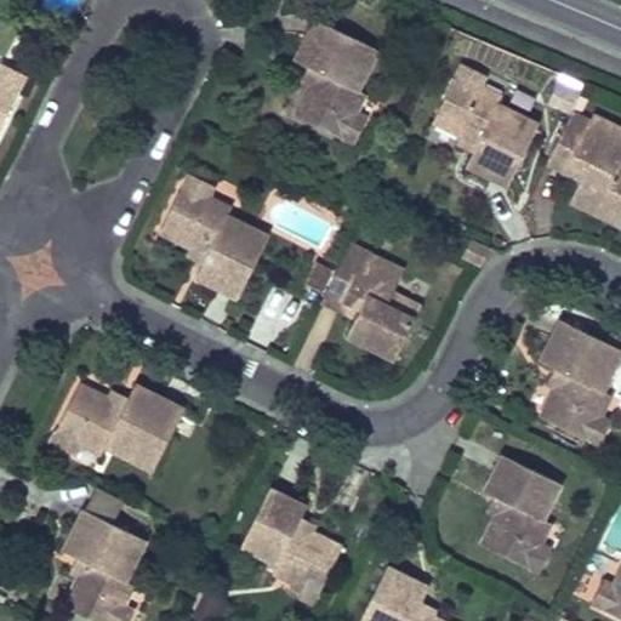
[(317,18),(296,61),(309,67),(322,74),(318,83),(312,80),(311,84),(295,115),(342,138),(354,113),(365,93),(357,89),(376,49),(317,18)]
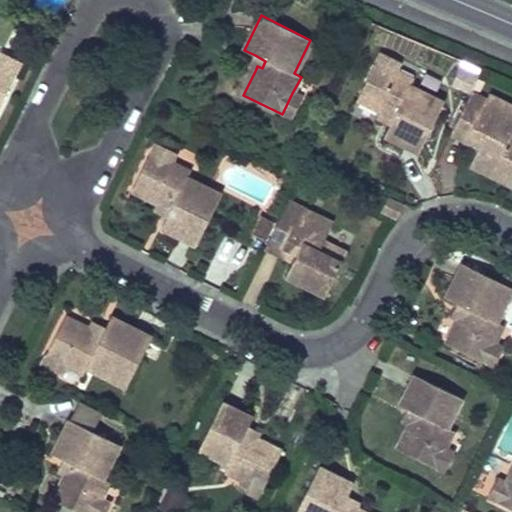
[(380,52),(376,60),(396,70),(401,62),(380,52)]
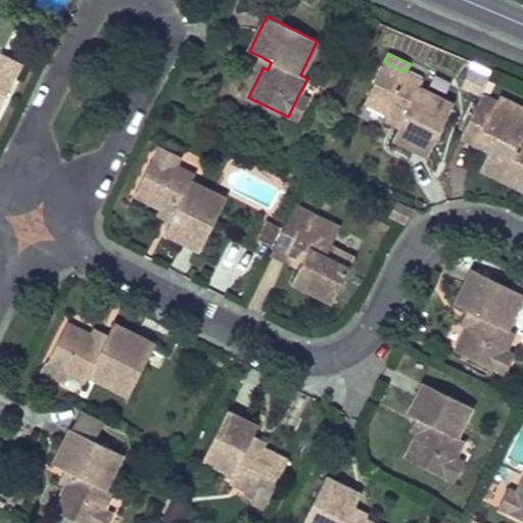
[(0,108),(16,76),(15,75),(19,65),(0,55),(0,108)]
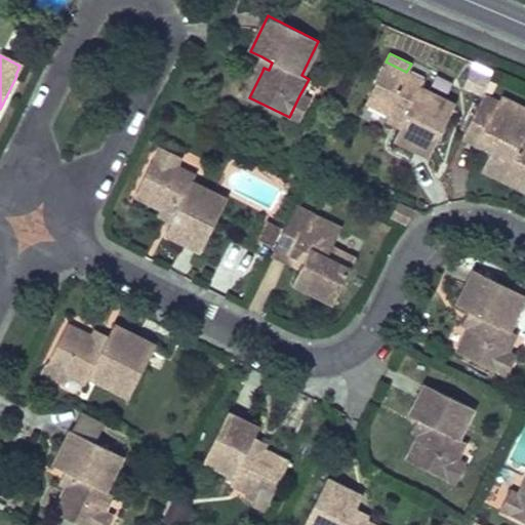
[(272,63),(261,56),(255,68),(263,71),(264,68),(269,70),(272,63)]
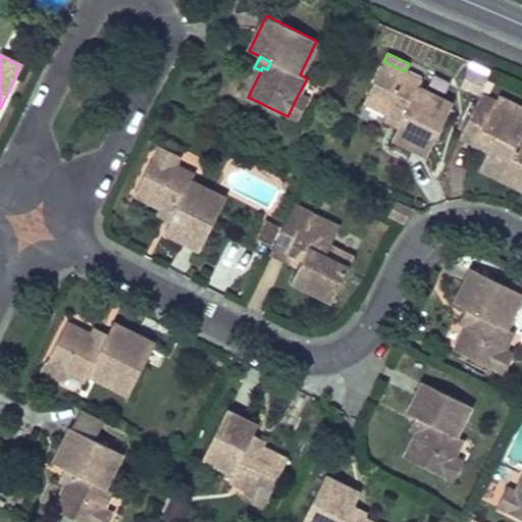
[(383,61),(364,101),(388,113),(393,115),(396,111),(404,115),(397,127),(392,138),(427,155),(453,104),(418,87),(421,81),(404,71),(383,61)]
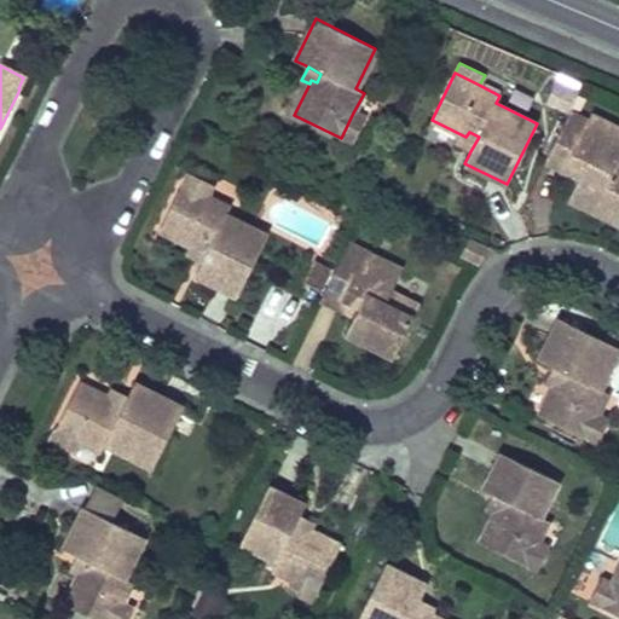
[(568,111),(578,90),(559,80),(548,102),(568,111)]
